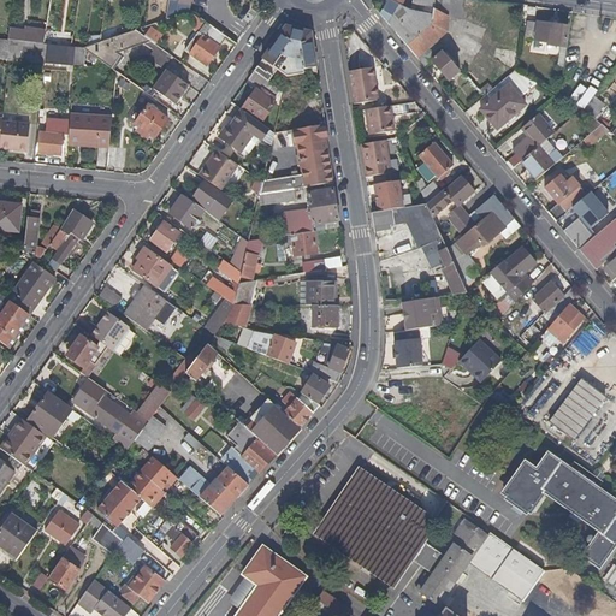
[(408,47),(432,25),(434,9),(436,0),(414,0),(410,11),(409,16),(407,18),(396,13),(401,6),(403,7),(404,5),(402,3),(403,0),(389,0),(385,7),(383,10),(380,15),(408,47)]
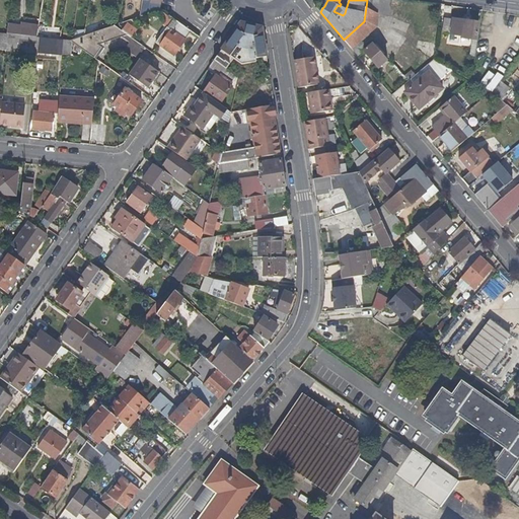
[(378,14),(379,0),(367,0),(366,7),(378,14)]
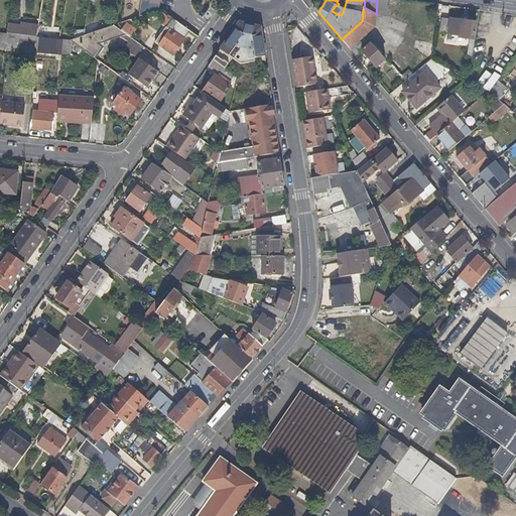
[(343,13),(344,9),(338,6),(336,5),(332,11),(341,15),(343,13)]
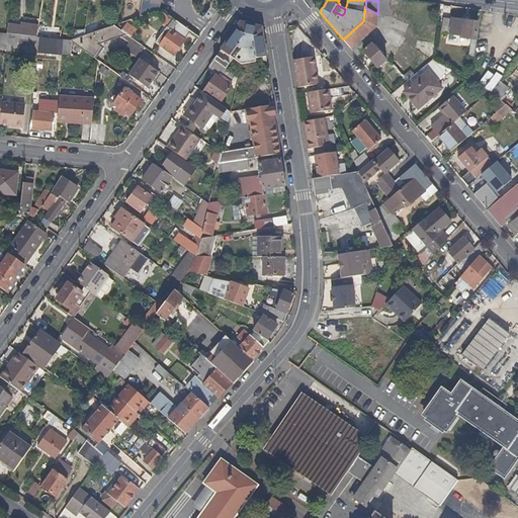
[(365,36),(375,27),(377,14),(365,7),(363,21),(343,39),(351,49),(365,36)]
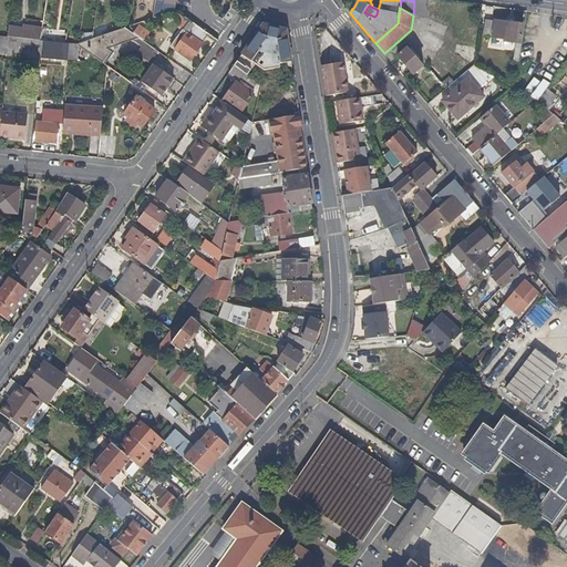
[(492,37),(493,21),(484,20),(483,35),(492,37)]
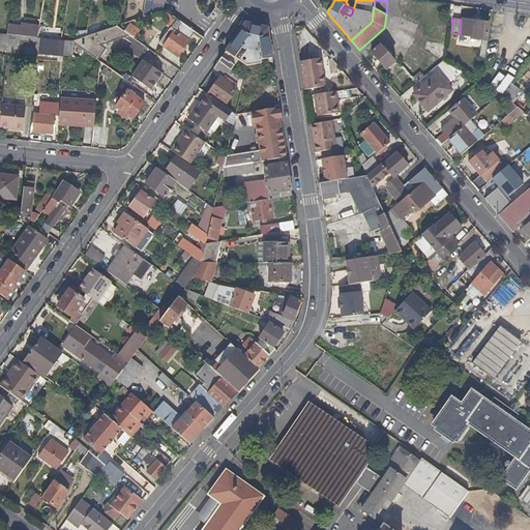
[(196,32),(177,20),(172,28),(189,40),(196,32)]
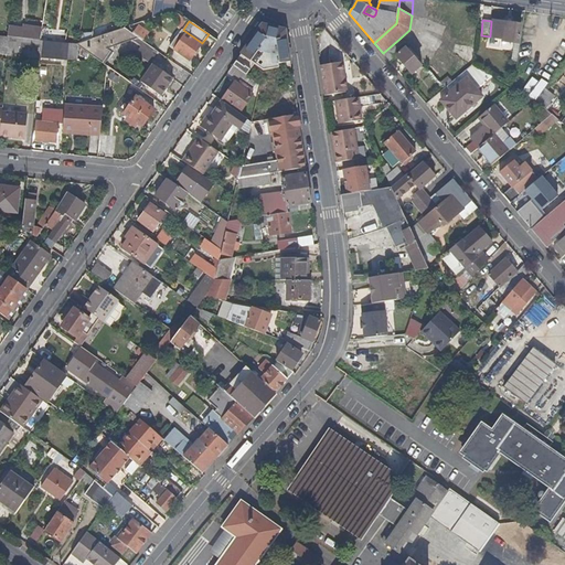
[(519,44),(522,25),(511,23),(510,28),(505,27),(505,23),(497,21),(494,40),(519,44)]
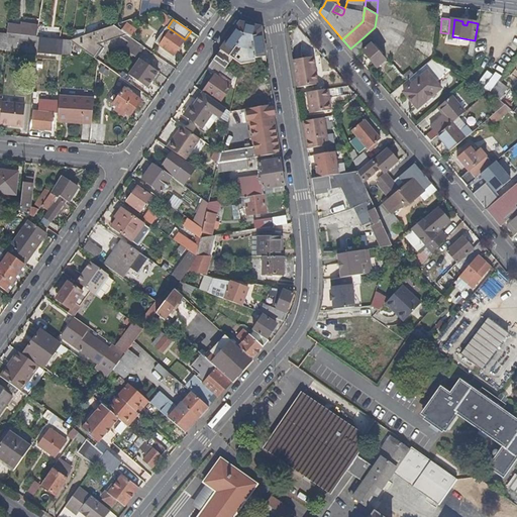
[(266,58),(265,44),(262,27),(240,23),(227,40),(239,49),(247,50),(249,60),(266,58)]
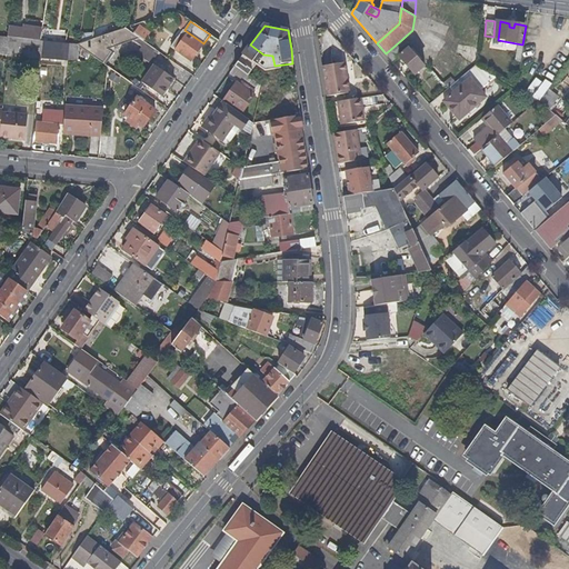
[(150,33),(140,27),(137,32),(130,27),(128,28),(128,29),(127,29),(138,37),(145,41),(150,33)]
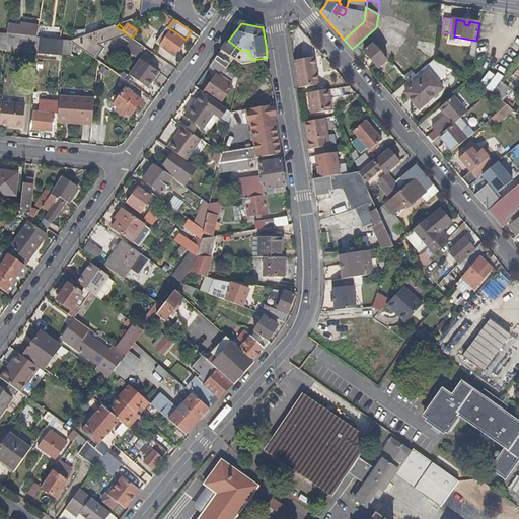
[(93,45),(123,34),(123,36),(124,38),(131,42),(141,49),(143,46),(132,38),(126,33),(116,26),(115,27),(115,26),(114,26),(113,26),(106,28),(91,34),(84,36),(72,41),(71,42),(87,53),(95,49),(93,45)]
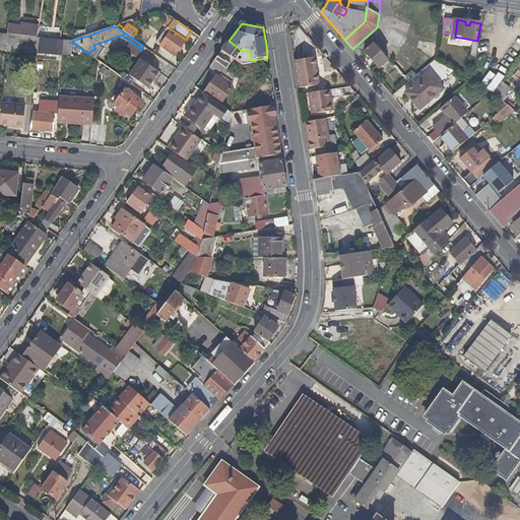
[(182,46),(186,40),(169,27),(161,38),(160,38),(156,43),(175,56),(180,49),(182,46)]
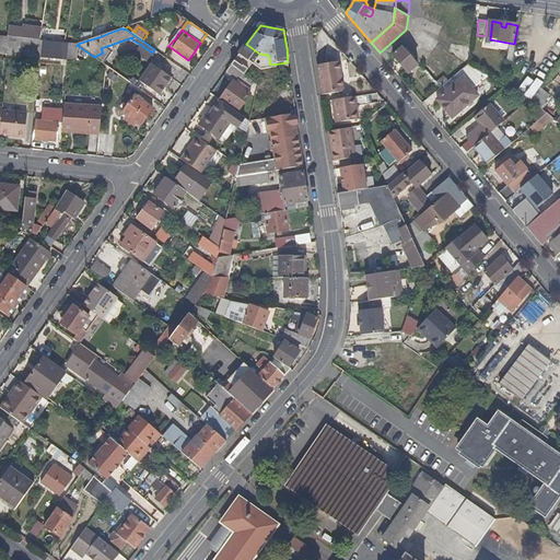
[(0,49),(9,51),(11,37),(8,37),(0,35),(0,49)]
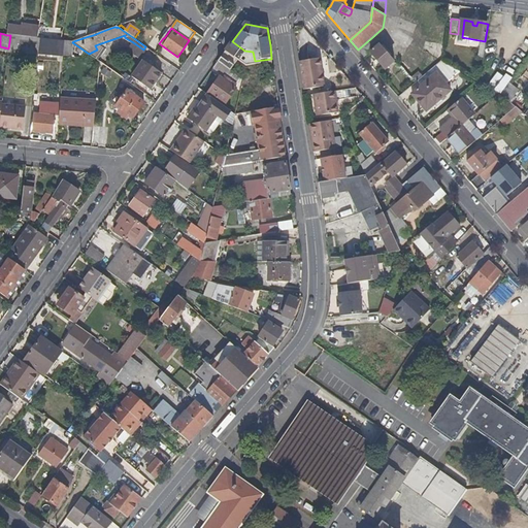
[(39,54),(40,38),(38,38),(10,35),(8,48),(8,51),(39,54)]
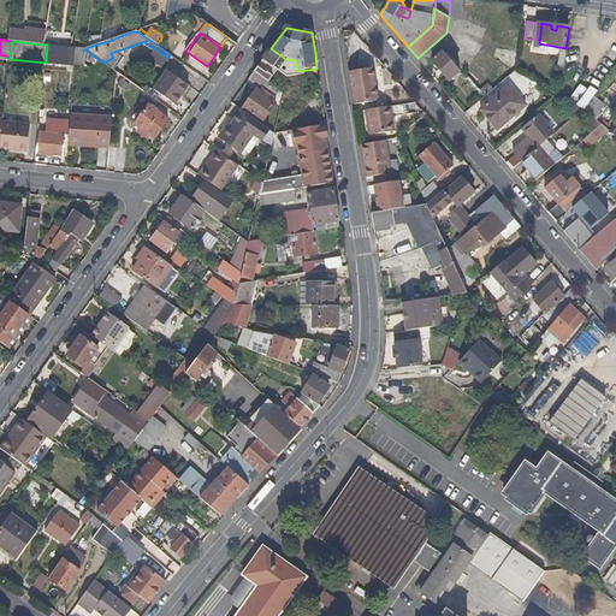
[(432,61),(442,53),(434,43),(418,58),(426,69),(432,61)]
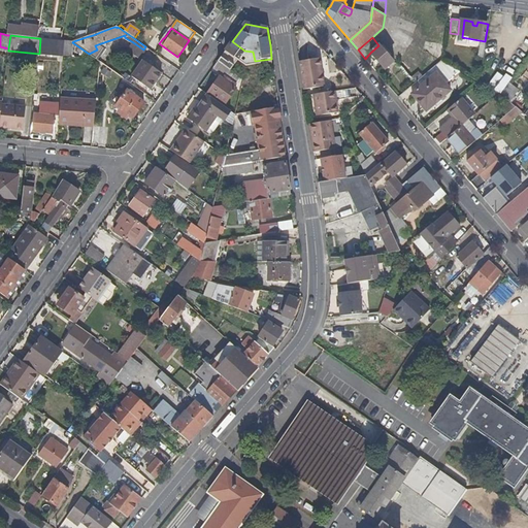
[(63,56),(64,41),(62,40),(40,38),(39,54),(63,56)]
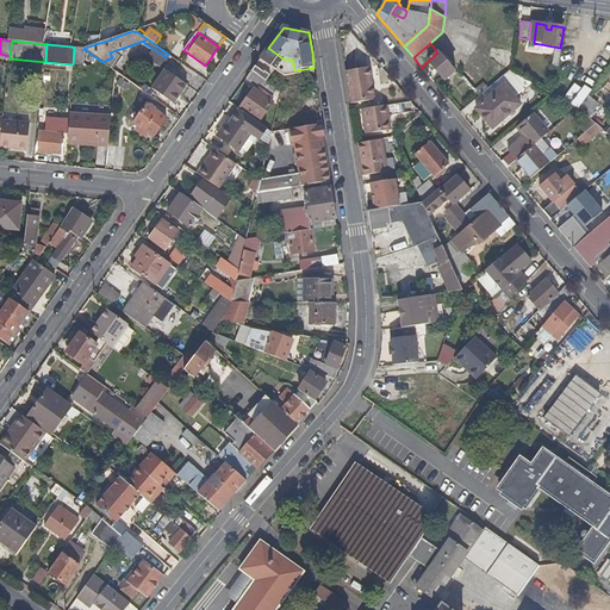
[(82,64),(83,49),(79,48),(76,48),(74,48),(73,64),(82,64)]
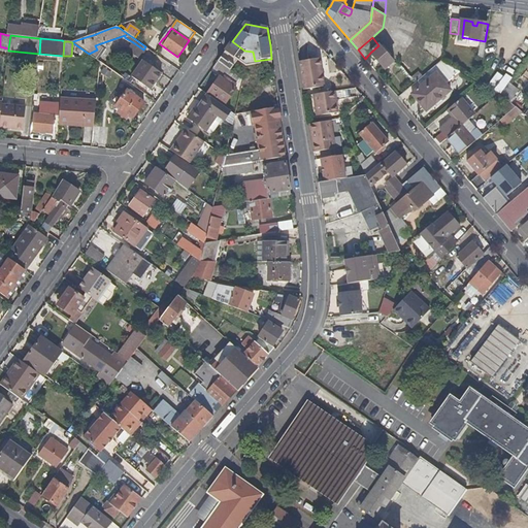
[(138,57),(143,50),(133,42),(128,50),(138,57)]
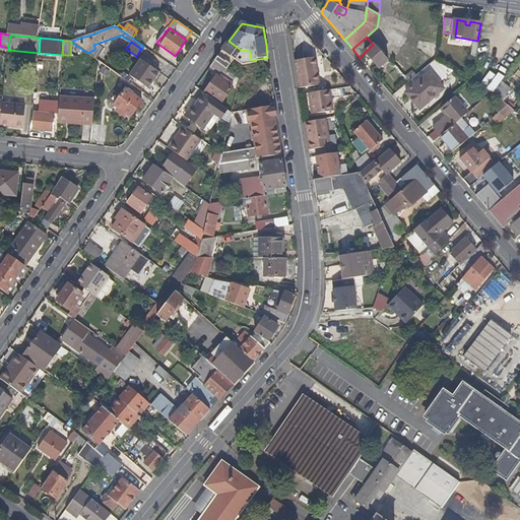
[(387,61),(383,56),(385,55),(383,52),(381,54),(373,45),(365,52),(379,68),(387,61)]
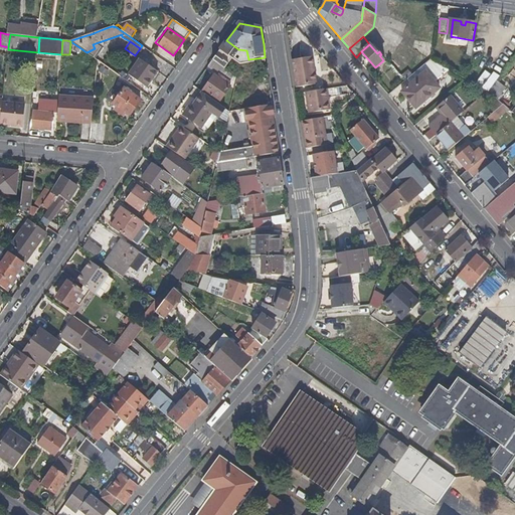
[(231,63),(236,56),(222,46),(218,52),(231,63)]
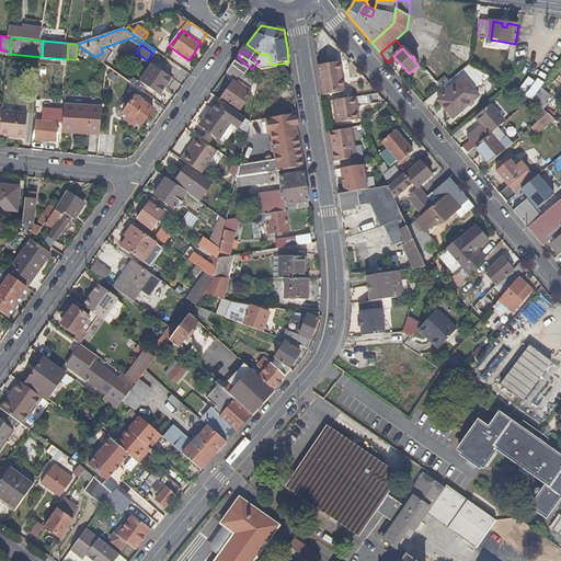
[(239,71),(242,66),(236,61),(231,66),(235,68),(239,71)]
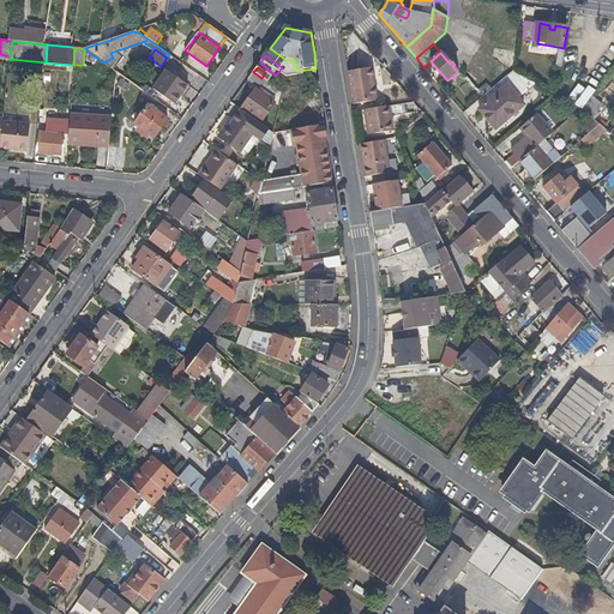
[(290,80),(293,71),(292,70),(286,68),(282,67),(276,76),(280,77),(282,78),(290,80)]
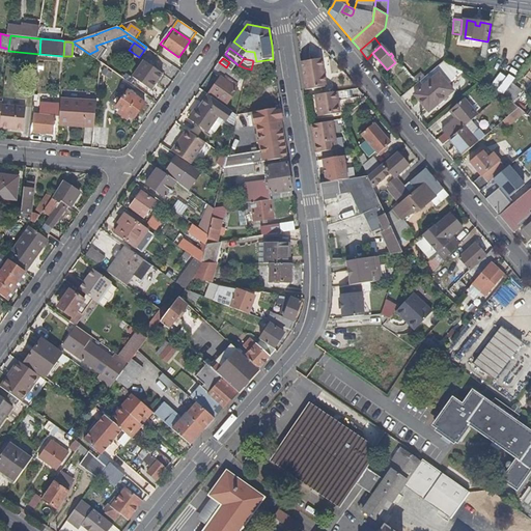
[(326,87),(322,58),(301,61),(302,68),(305,90),(308,89),(326,87)]
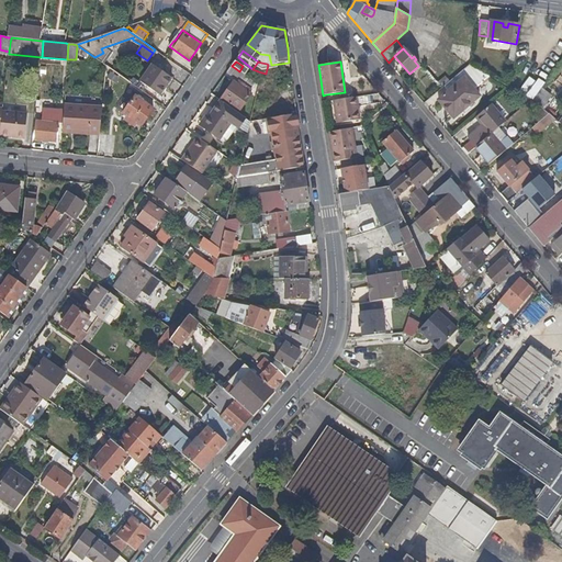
[(160,94),(172,78),(153,64),(142,81),(160,94)]
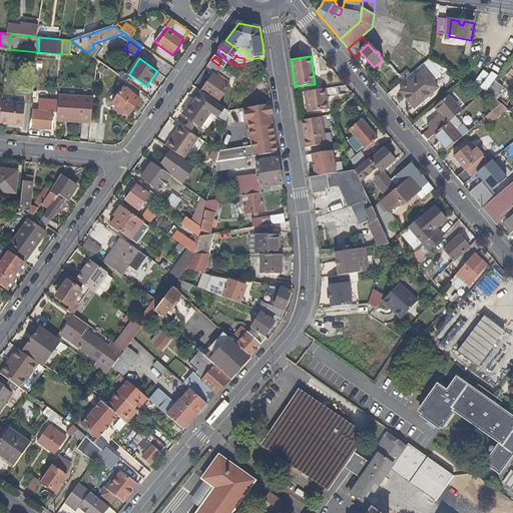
[(426,99),(435,91),(438,88),(437,87),(427,75),(439,65),(429,59),(420,67),(424,72),(411,83),(406,87),(401,91),(401,92),(408,101),(412,105),(415,108),(426,99)]
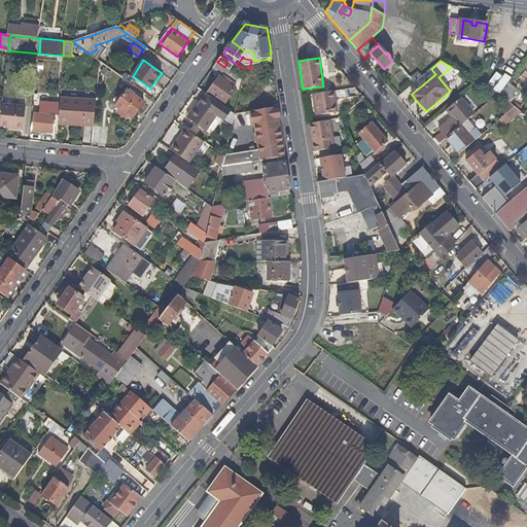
[(234,86),(239,78),(236,75),(231,71),(229,70),(224,67),(220,64),(217,62),(213,68),(229,78),(226,81),(234,86)]
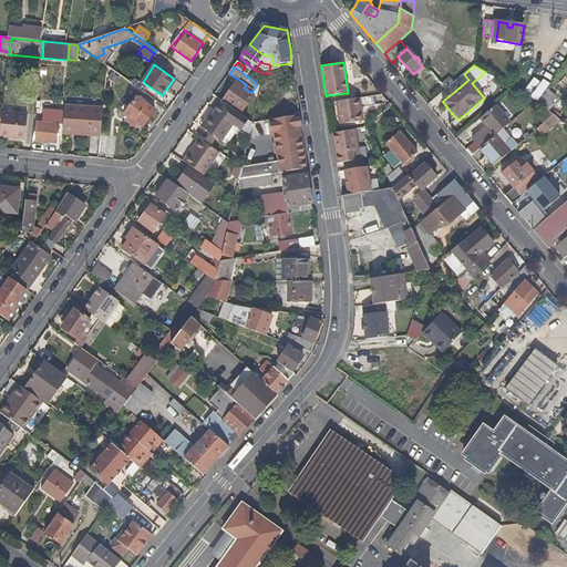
[(254,81),(257,75),(251,71),(248,76),(254,81)]
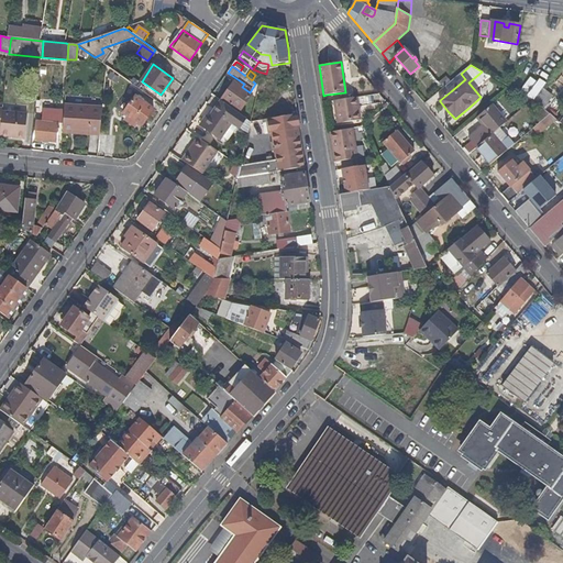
[(451,91),(465,79),(461,74),(445,87),(451,91)]
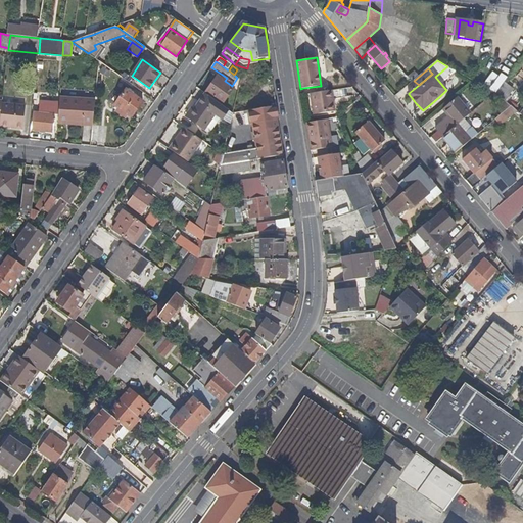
[(490,88),(501,75),(495,70),(485,84),(486,85),(490,88)]
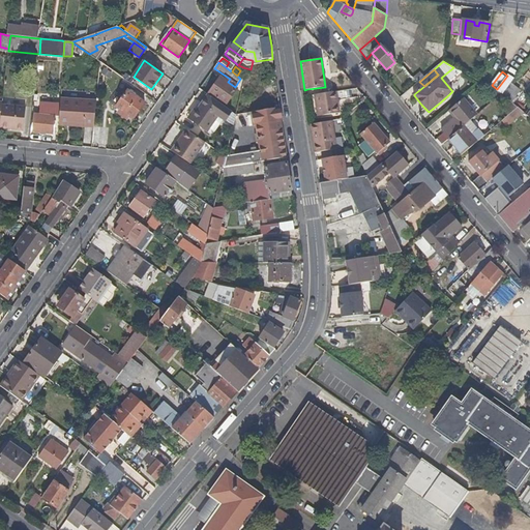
[(503,94),(510,84),(516,77),(510,72),(509,74),(507,76),(497,89),(496,91),(497,91),(501,93),(503,94)]
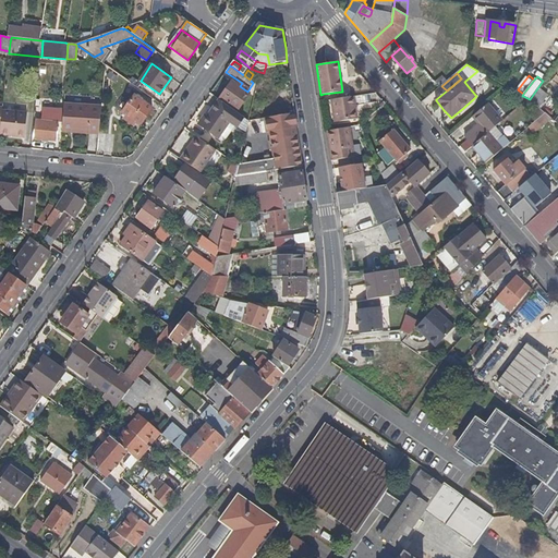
[(162,95),(173,79),(171,77),(159,94),(162,95)]
